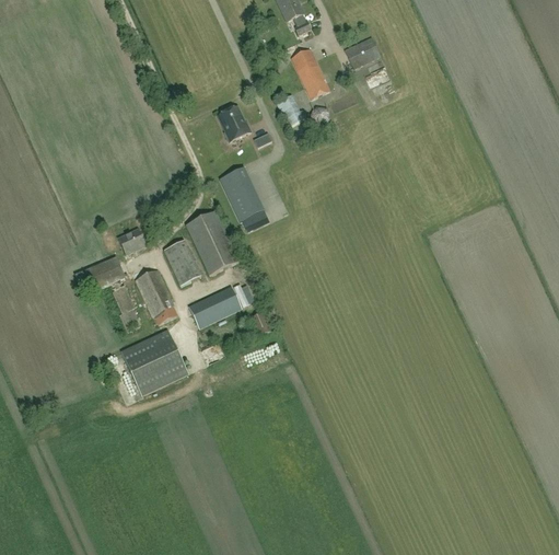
[(299,2),(298,0),(278,0),(287,19),(292,16),(297,24),(294,25),(298,32),(310,26),(306,20),(305,20),(302,12),(304,11),(300,2),(299,2)]
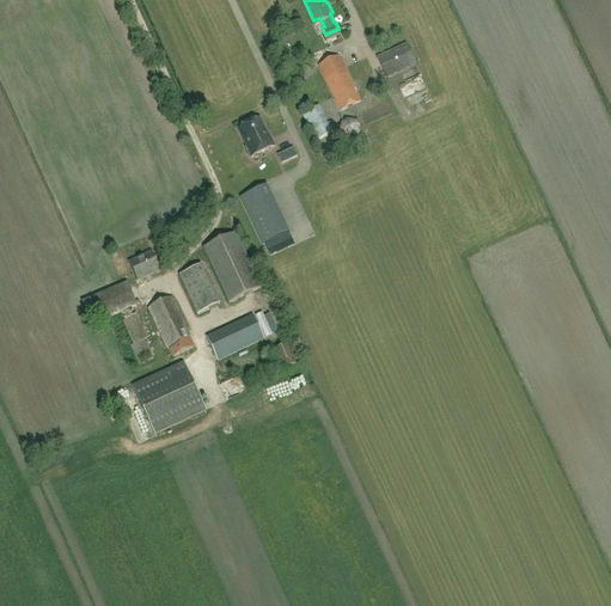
[(405,37),(376,51),(386,72),(415,57),(405,37)]
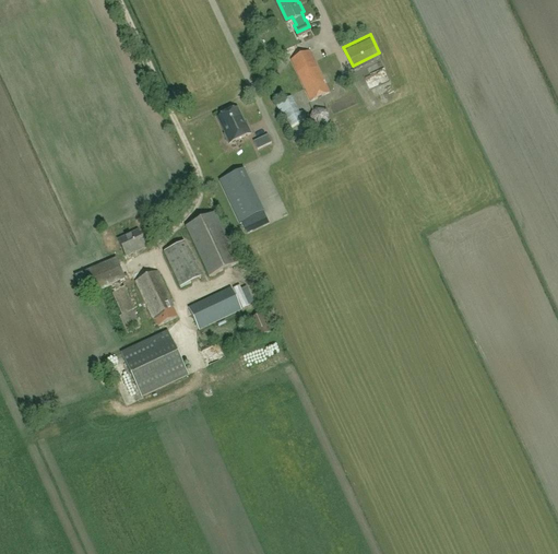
[(289,55),(309,96),(329,87),(309,46),(289,55)]
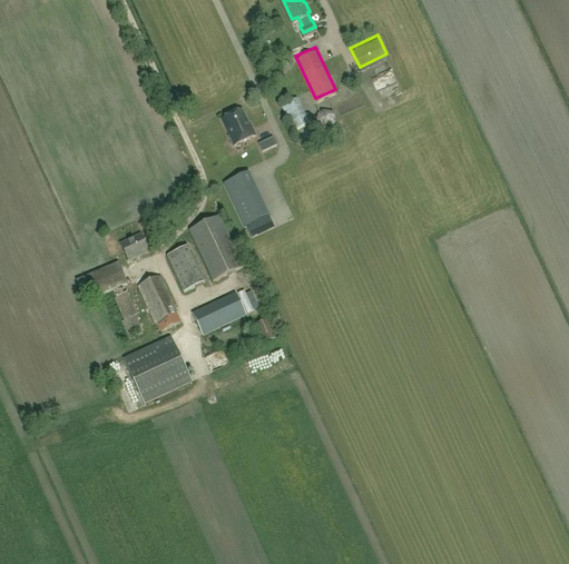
[(374,75),(380,85),(396,76),(391,66),(374,75)]
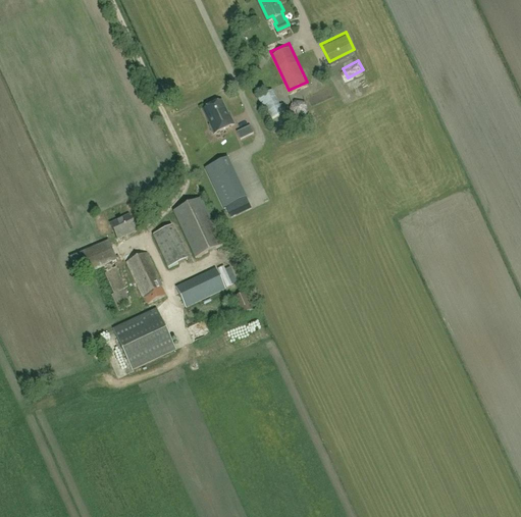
[(269,85),(258,90),(270,113),(281,107),(269,85)]
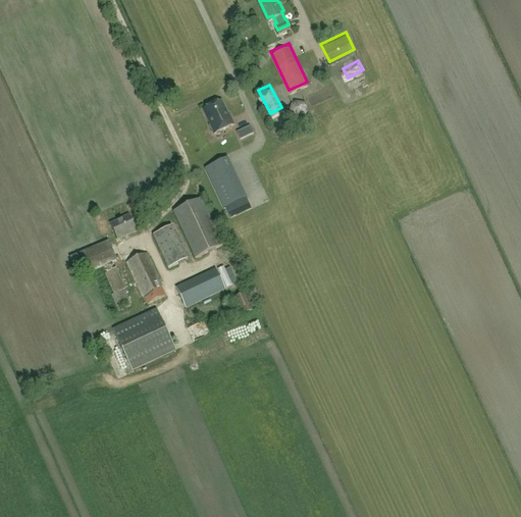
[(220,97),(203,105),(210,120),(209,121),(213,130),(232,120),(228,112),(226,112),(224,108),(225,108),(220,97)]
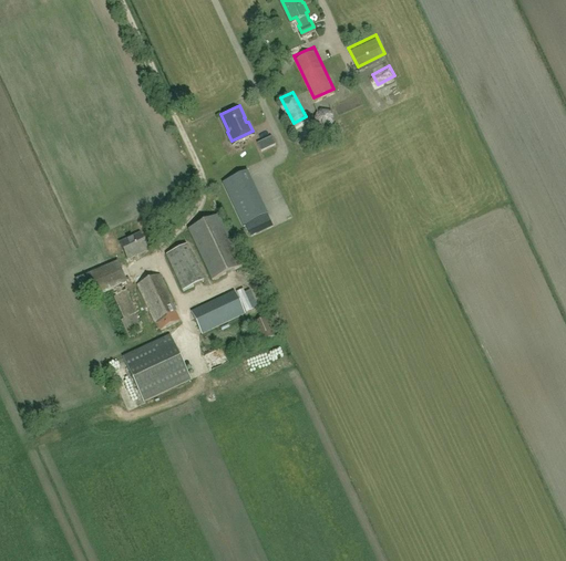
[(333,116),(330,106),(320,105),(314,113),(318,124),(327,124),(333,116)]
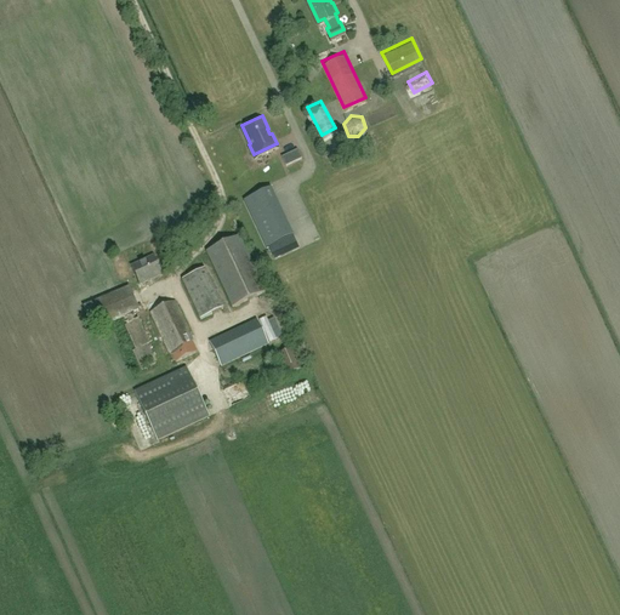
[(296,144),(280,152),(285,160),(301,153),(296,144)]
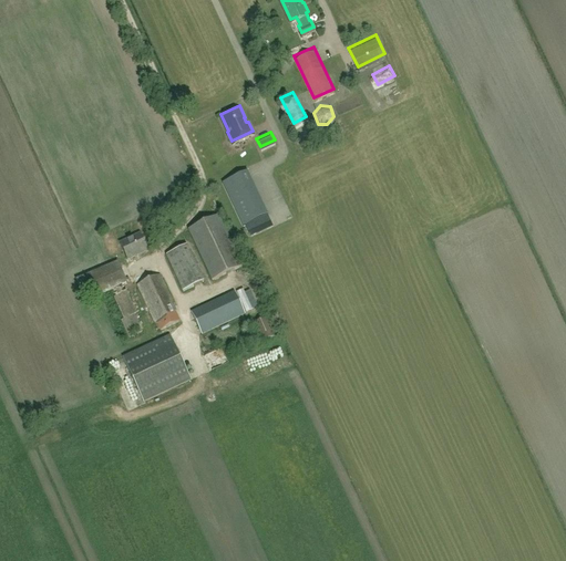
[(246,167),(222,178),(242,221),(266,209),(246,167)]
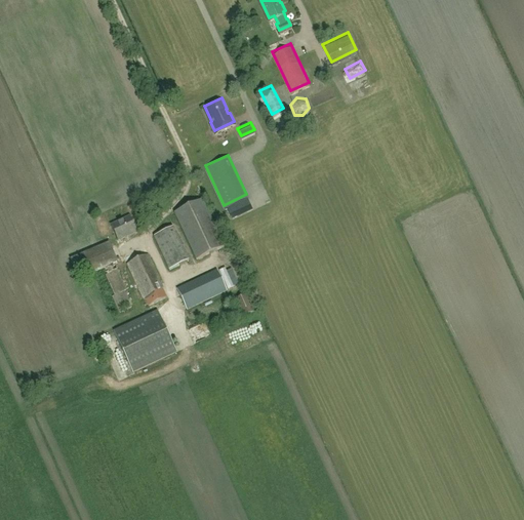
[(174,208),(196,254),(224,242),(202,195),(174,208)]
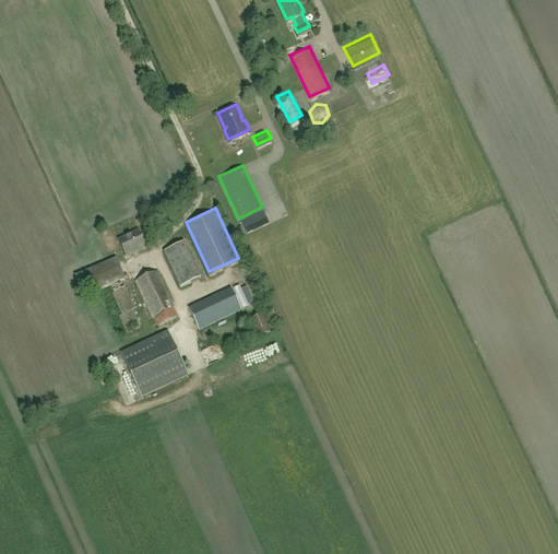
[(117,236),(126,251),(145,242),(137,226),(117,236)]
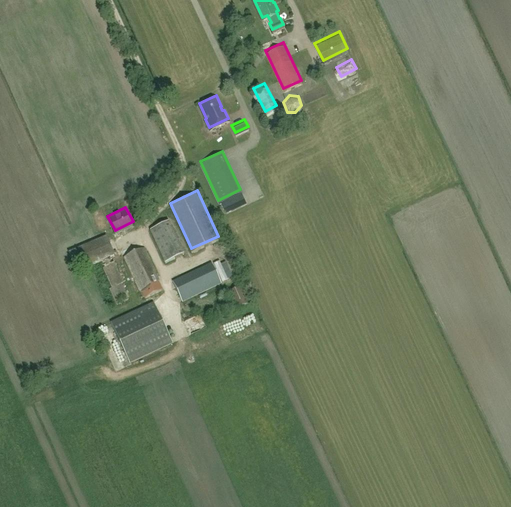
[(167,217),(149,226),(164,259),(183,250),(167,217)]
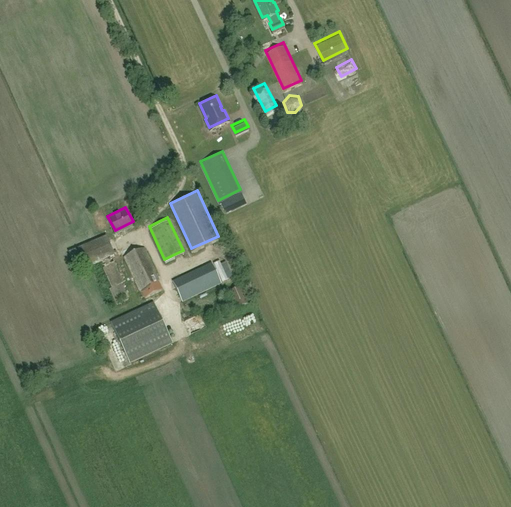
[(159,277),(143,244),(124,253),(140,288),(141,287),(144,294),(162,286),(158,277),(159,277)]
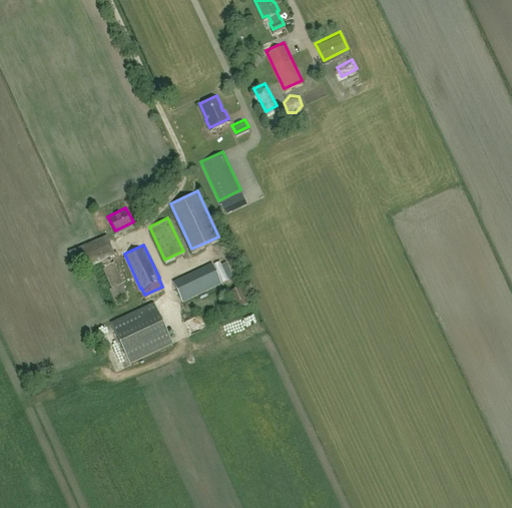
[(182,299),(220,280),(210,260),(172,279),(182,299)]
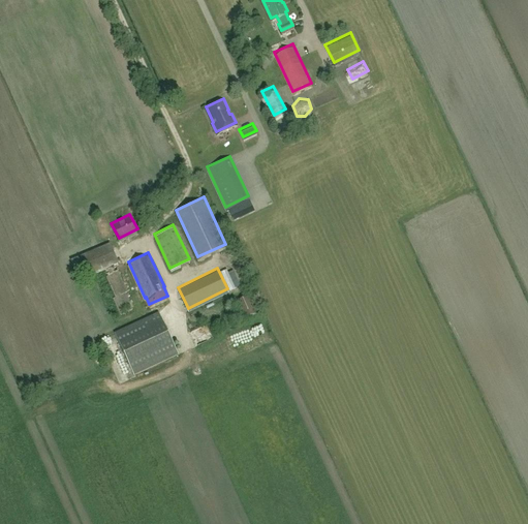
[(178,348),(158,309),(115,332),(134,371),(178,348)]
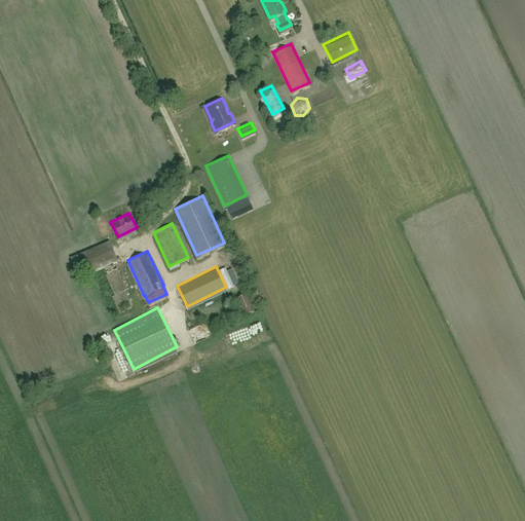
[(247,328),(220,339),(226,355),(253,343),(247,328)]
